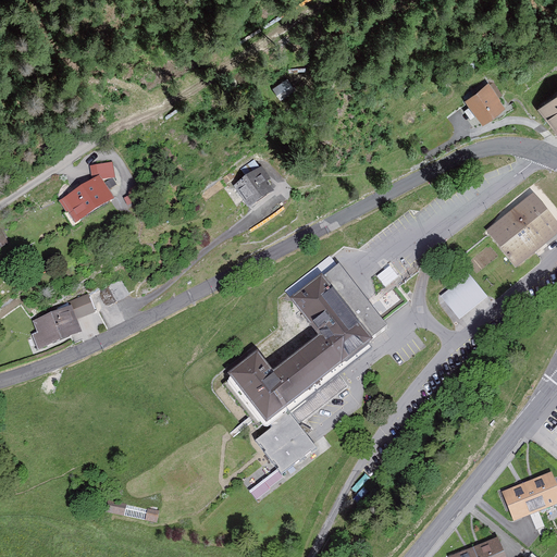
[(277,86),(285,99),(301,88),(294,76),(277,86)]
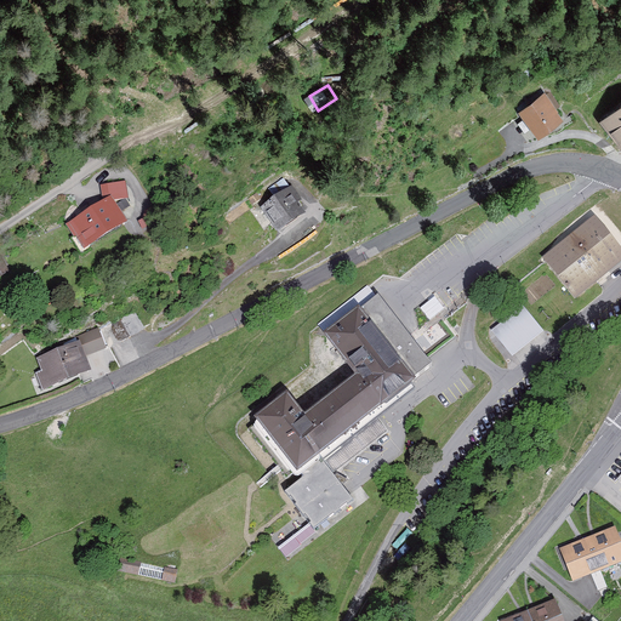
[(563,114),(545,92),(519,113),(537,136),(563,114)]
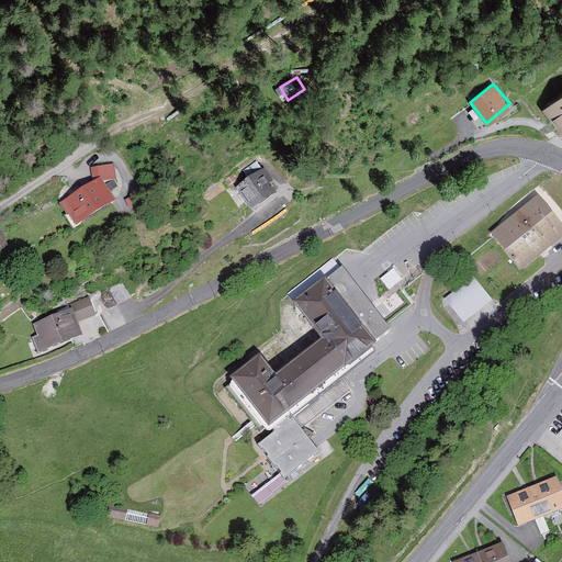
[(561,97),(544,111),(561,131),(561,97)]
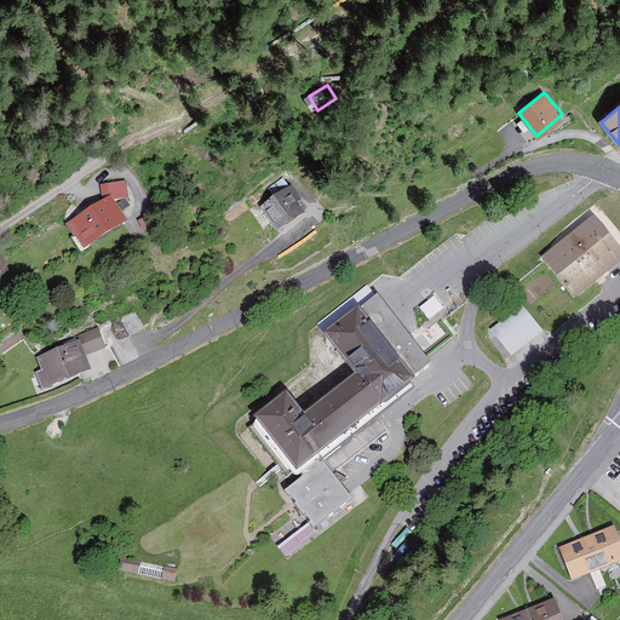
[(292,188),(260,210),(277,234),(304,216),(297,205),(302,201),(292,188)]
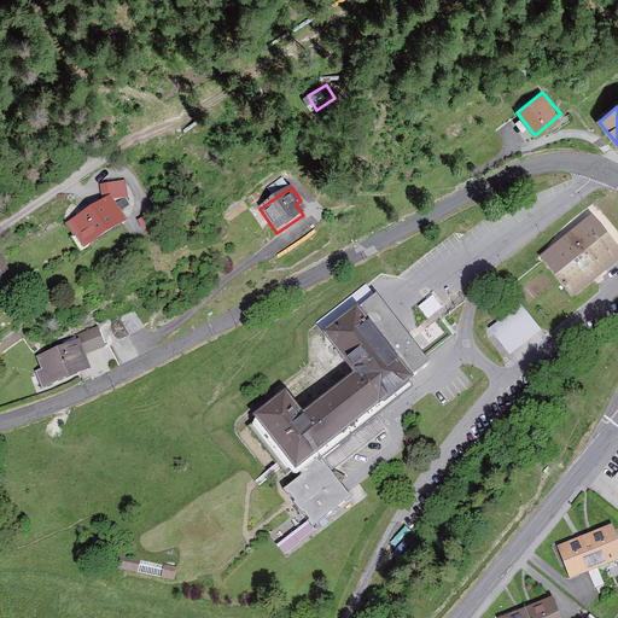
[(110,194),(68,222),(83,246),(126,219),(110,194)]
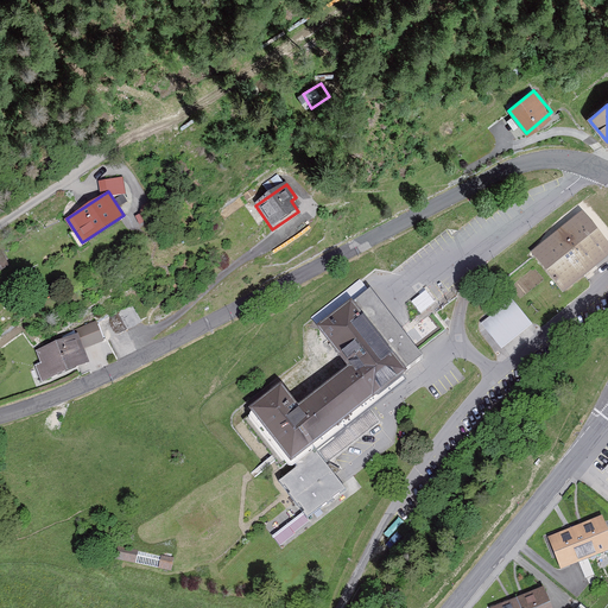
[(607,259),(607,246),(582,214),(532,254),(564,295),(607,259)]
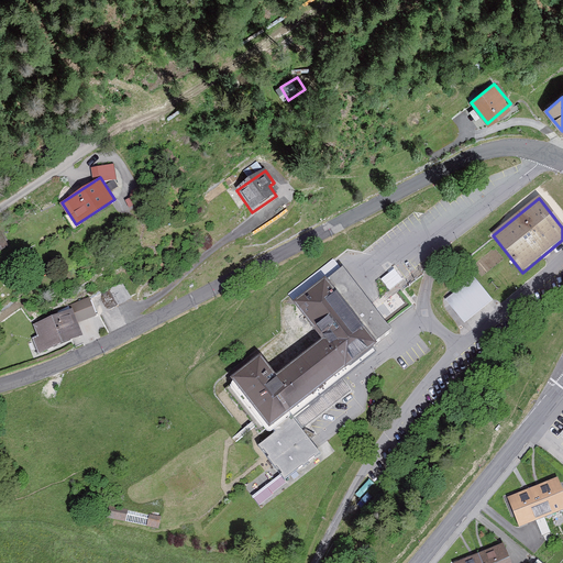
[(0,253),(2,255),(13,246),(4,238),(0,241),(0,253)]
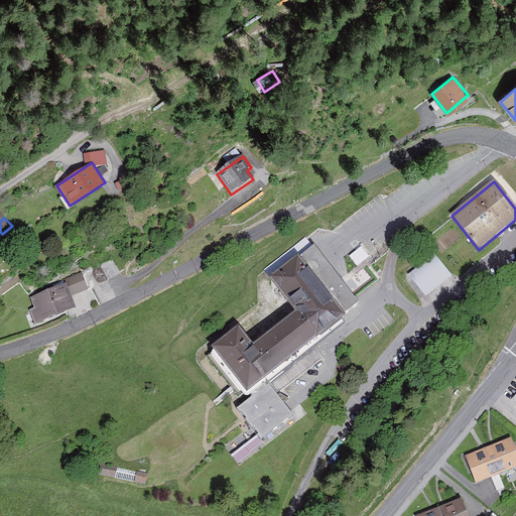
[(263,270),(272,280),(313,249),(305,239),(263,270)]
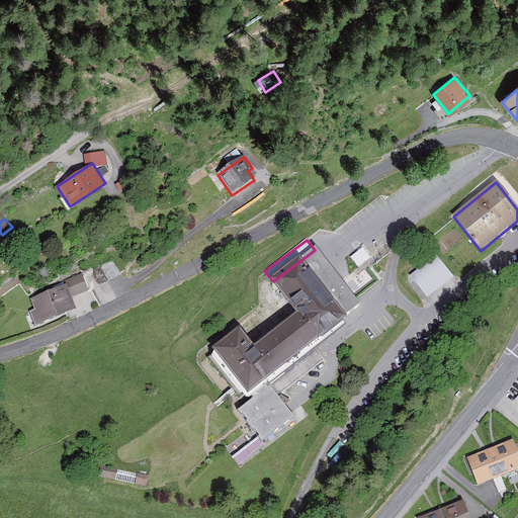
[(360,309),(316,249),(315,250),(273,281),(271,283),(295,319),(254,352),(240,333),(208,359),(248,405),(238,412),(260,442),(290,418),(277,397),(323,361),(314,349),(346,322),(345,319),(360,309)]
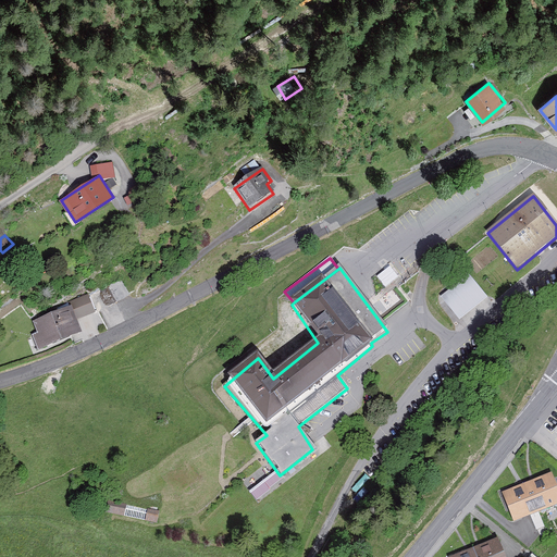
[(386,285),(399,277),(393,268),(381,274),(386,285)]
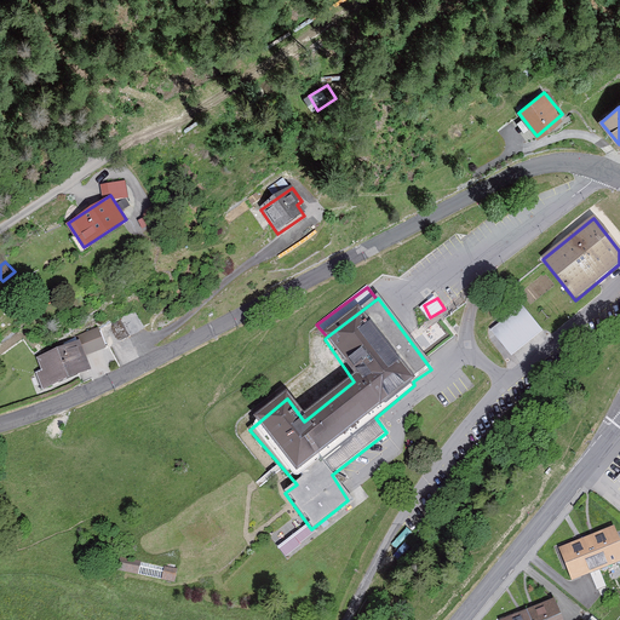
[(510,359),(544,333),(522,304),(489,328),(510,359)]
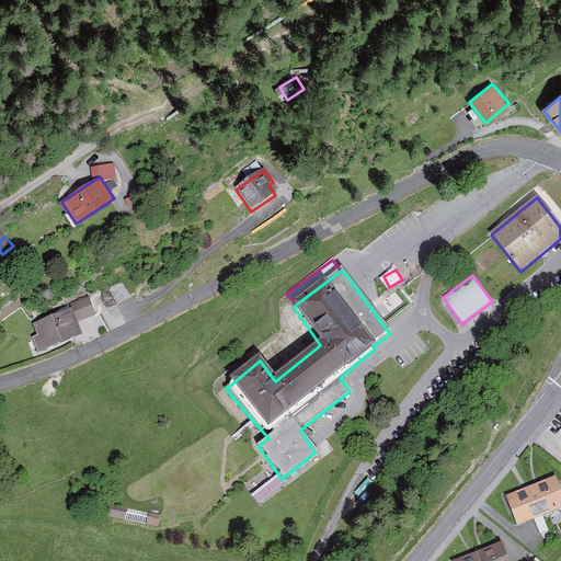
[(82,334),(71,308),(34,323),(45,350),(82,334)]
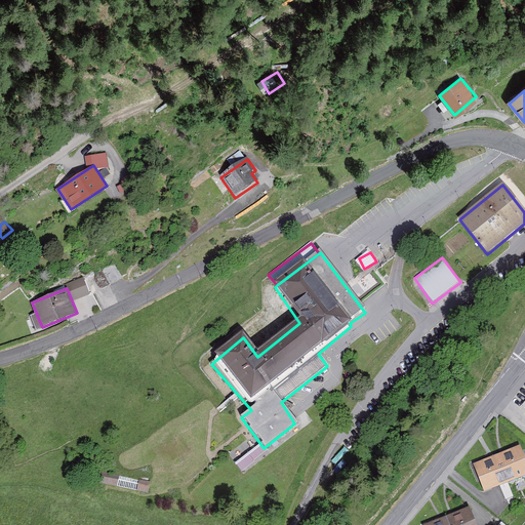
[(524,460),(519,446),(496,454),(508,482),(524,475),(524,460)]
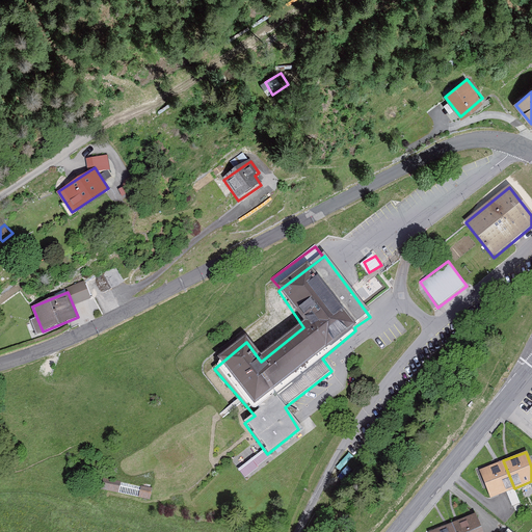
[(503,460),(480,470),(491,498),(514,488),(503,460)]
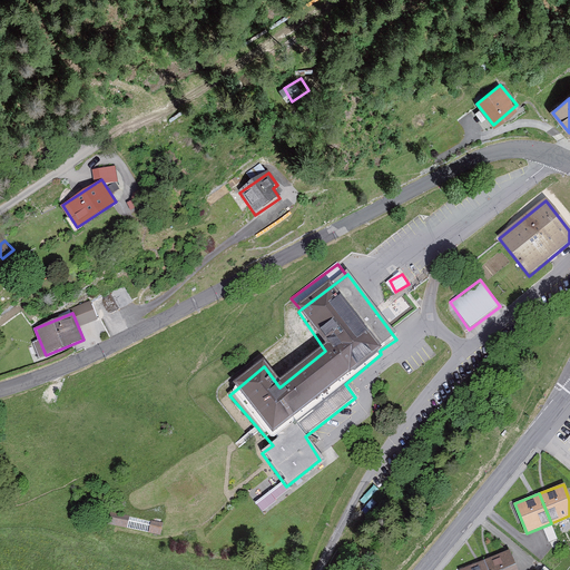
[(99,528),(153,539),(155,526),(101,514),(99,528)]
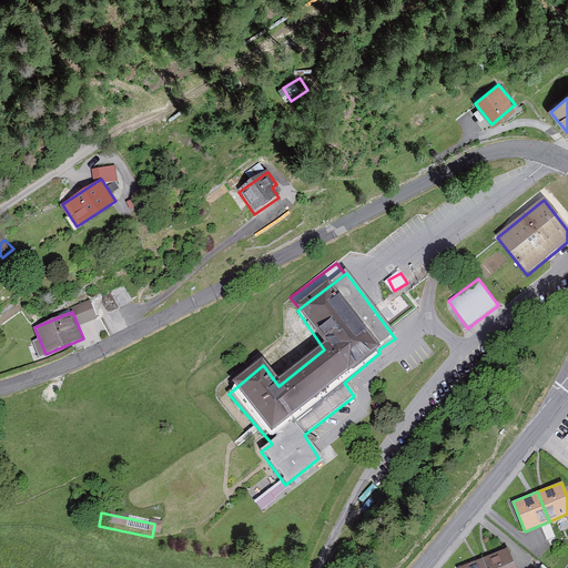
[(513,567),(507,550),(483,560),(485,567),(513,567)]
